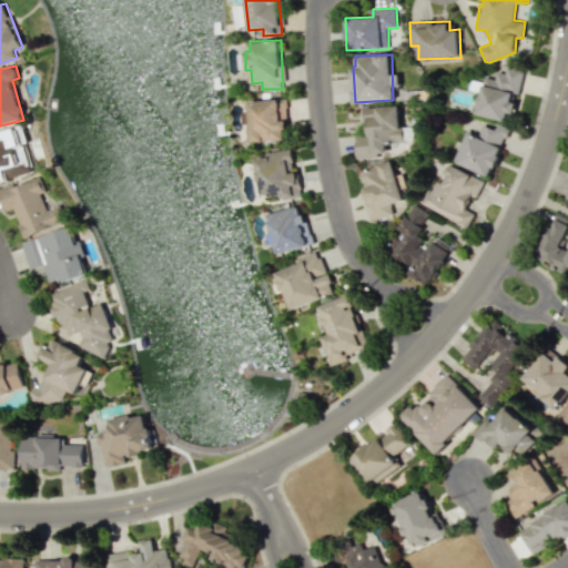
[(476,114),(505,121),(507,112),(513,113),(517,92),(519,93),(525,71),(507,67),(506,73),(498,71),(496,79),(485,77),(476,114)]
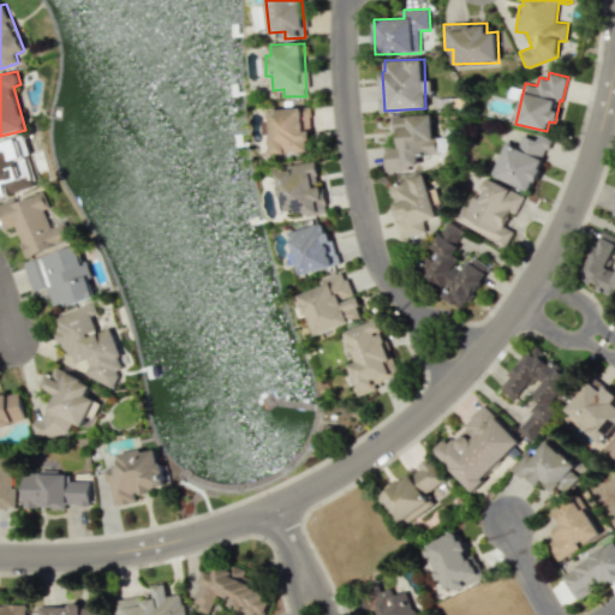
[(273,153),(311,151),(309,107),(269,108),(270,120),(264,120),(266,135),(272,133),(273,153)]
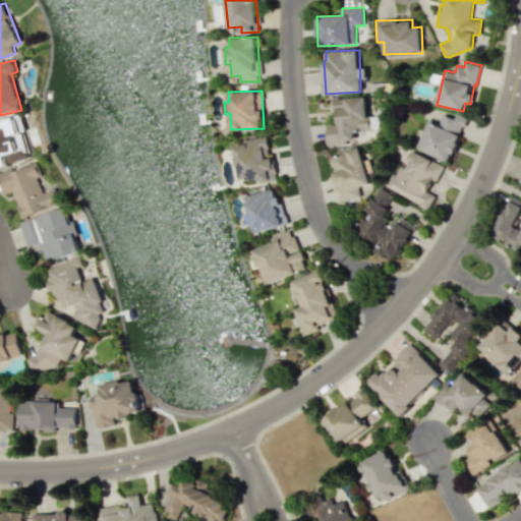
[(335,98),(336,123),(326,124),(327,145),(355,143),(354,131),(369,130),(367,97),(335,98)]
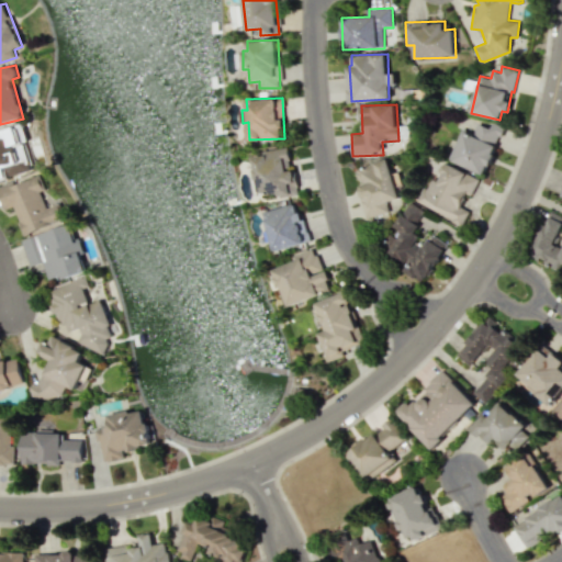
[(487,175),(504,126),(493,123),(492,127),(478,123),(474,132),(464,130),(453,163),(487,175)]
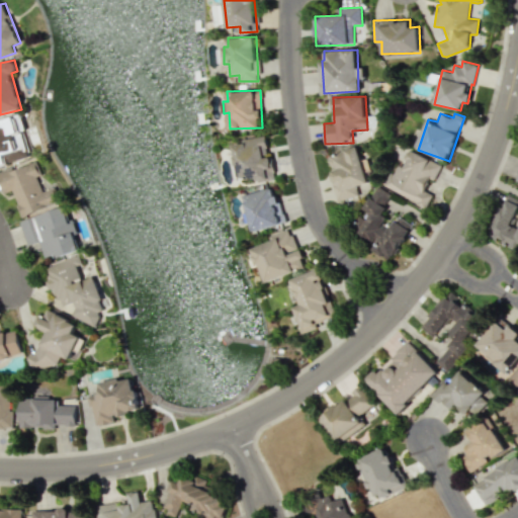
[(275,180),(271,155),(268,156),(265,136),(242,140),(243,144),(234,145),(239,180),(256,177),(257,182),(275,180)]
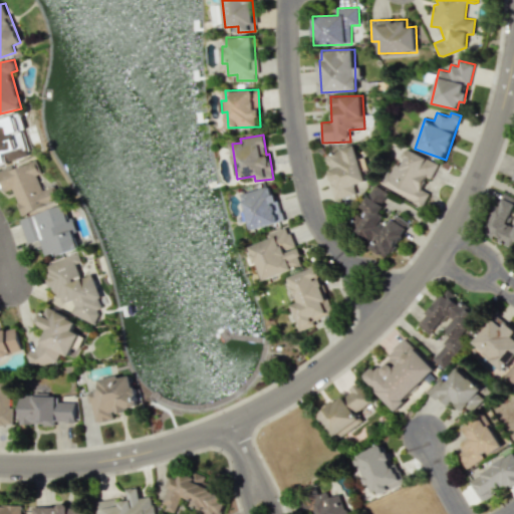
[(324,154),(335,200),(356,195),(354,185),(364,182),(362,171),(367,170),(364,157),(358,159),(355,146),(324,154)]
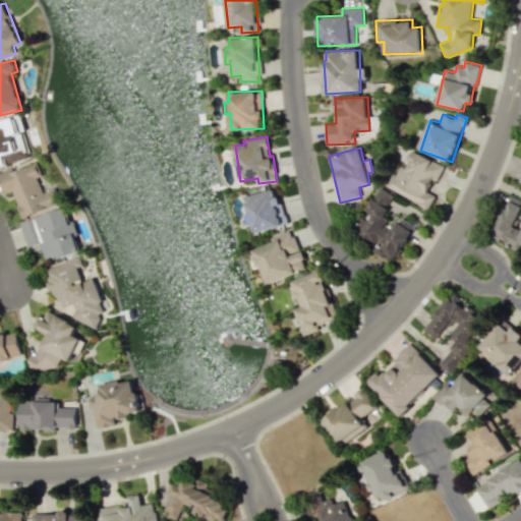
[(389,188),(429,209),(437,195),(426,191),(432,179),(436,181),(444,166),(409,149),(389,188)]
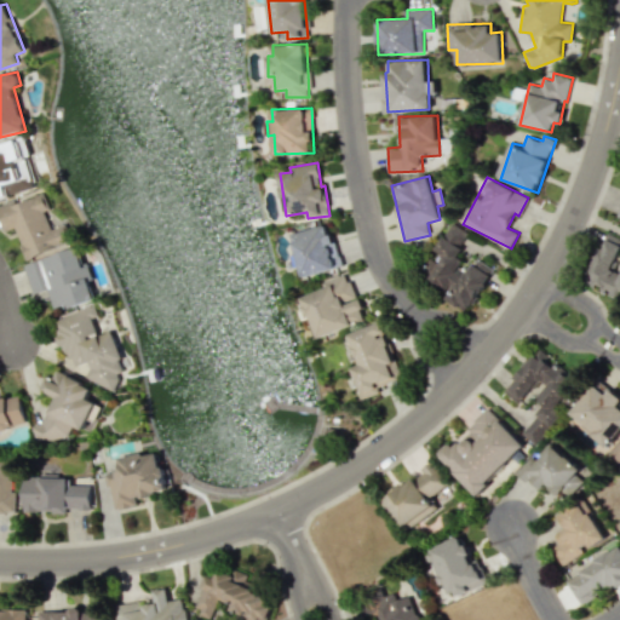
[(15,228),(26,257),(69,240),(63,225),(52,230),(45,211),(49,208),(42,193),(0,207),(0,217),(5,230),(15,228)]
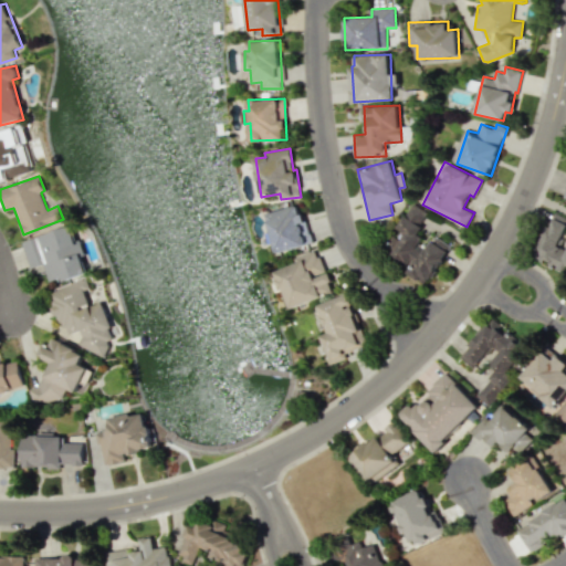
[(449,244),(435,237),(429,249),(415,241),(429,211),(410,202),(397,229),(405,231),(392,255),(411,264),(406,273),(429,284),(449,244)]
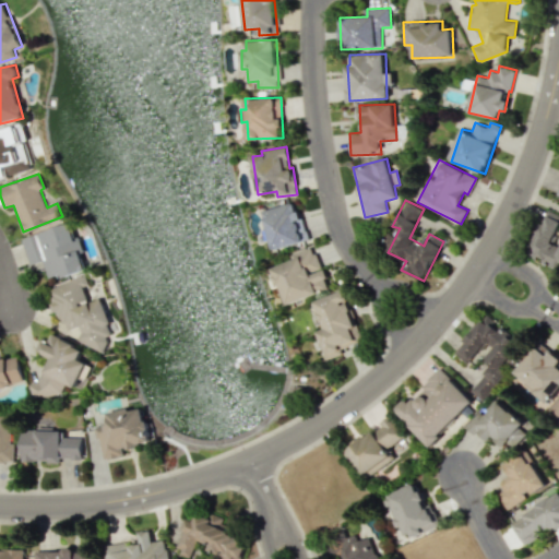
[(271,250),(306,241),(297,202),(261,211),(271,250)]
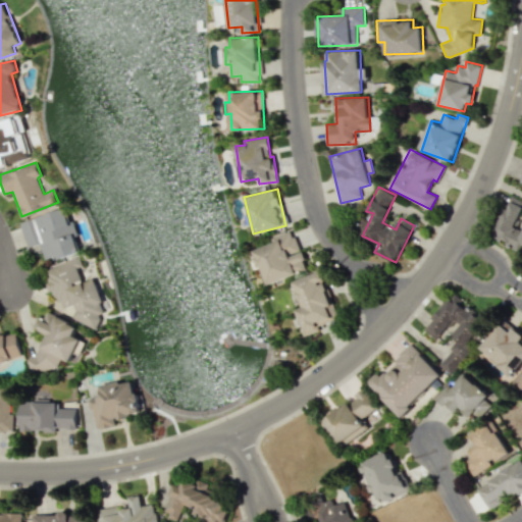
[(490,237),(521,253),(521,229),(514,226),(521,211),(521,201),(512,196),(490,237)]
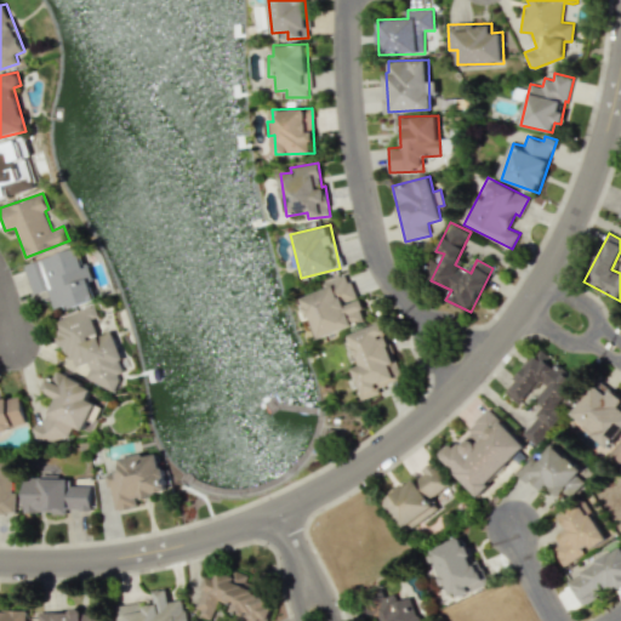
[(24,265),(33,295),(49,290),(53,308),(68,303),(69,308),(96,300),(80,248),(24,265)]
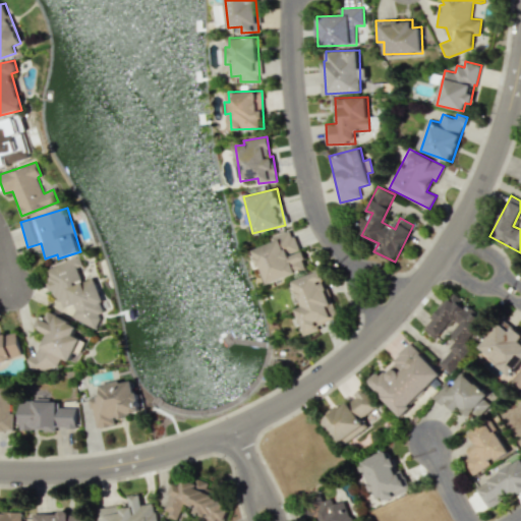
[(361,232),(371,214),(364,211),(354,229),(361,232)]
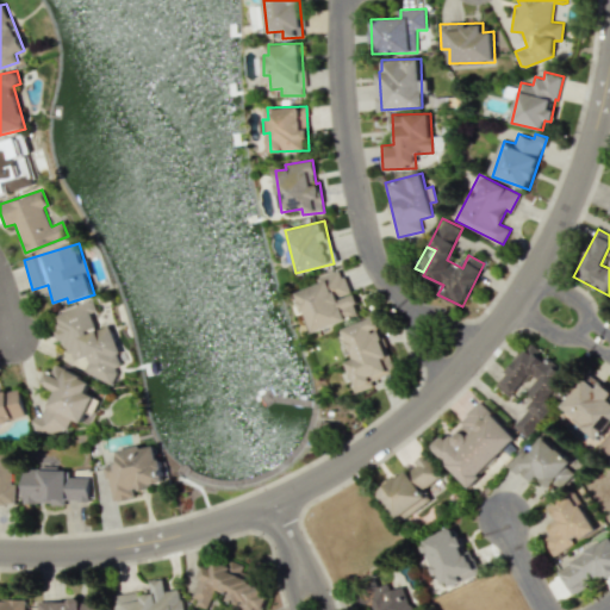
[(312,332),(361,315),(353,293),(350,294),(341,269),(316,278),(318,284),(298,292),(312,332)]
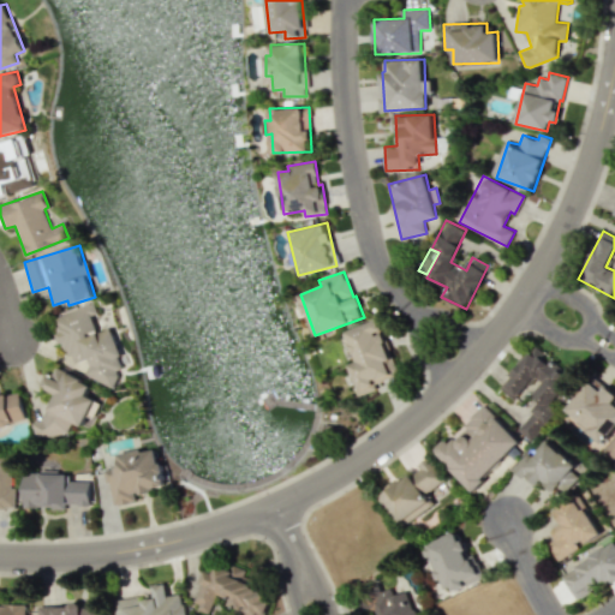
[(53,317),(70,365),(84,359),(91,378),(100,375),(105,388),(120,382),(117,370),(123,369),(118,356),(121,354),(112,328),(97,333),(91,316),(97,314),(94,303),(53,317)]
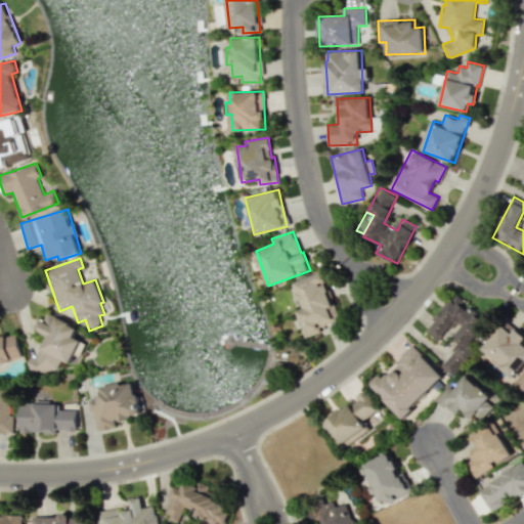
[(295,281),(304,308),(297,311),(305,335),(340,322),(322,272),(295,281)]
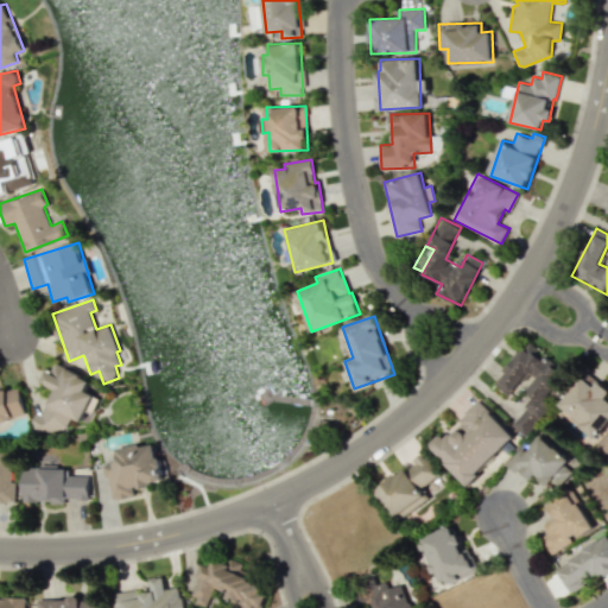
[(526,437),(551,407),(543,400),(565,372),(530,342),(495,384),(510,396),(525,377),(532,382),(523,394),(531,400),(511,425),(526,437)]
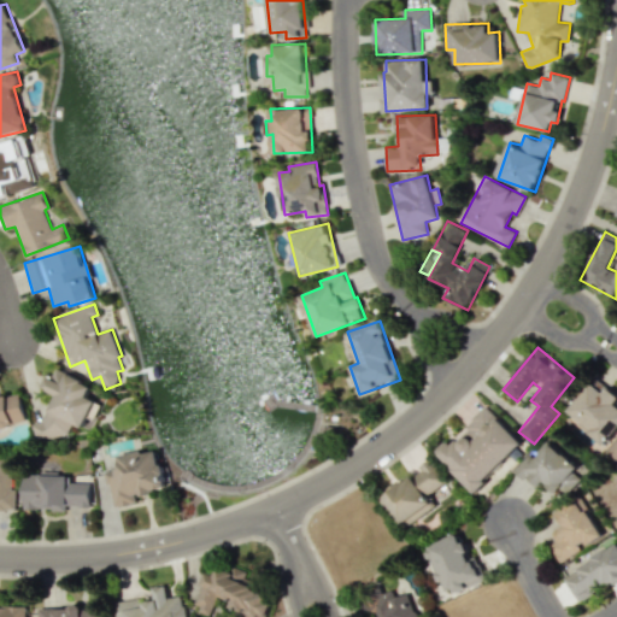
[(107,394),(56,366),(43,388),(54,394),(36,429),(62,442),(74,422),(83,428),(89,416),(94,419),(107,394)]
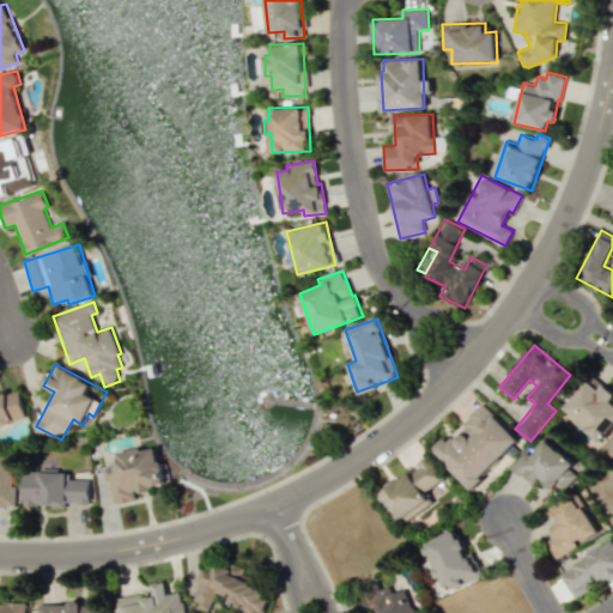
[(612,425),(612,400),(610,398),(612,393),(612,392),(602,384),(600,388),(588,378),(563,410),(601,441),(612,425)]
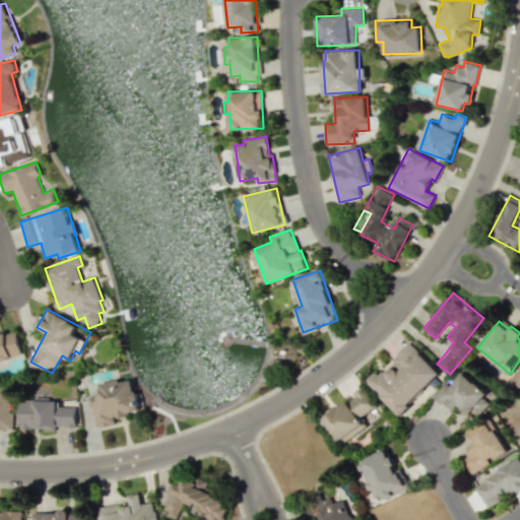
[(0,360),(22,354),(16,330),(0,334),(0,360)]
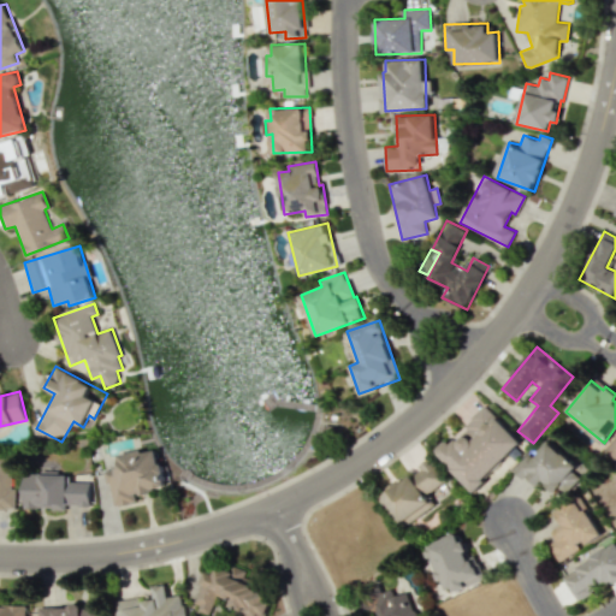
[(473,491),(522,443),(487,407),(450,442),(448,439),(434,451),(473,491)]
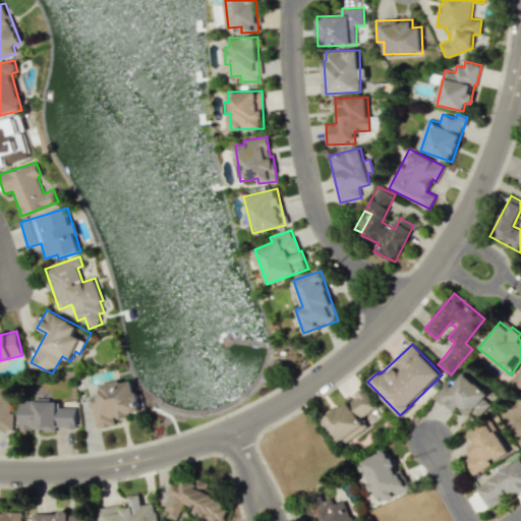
[(520,369),(511,382),(520,390),(520,369)]
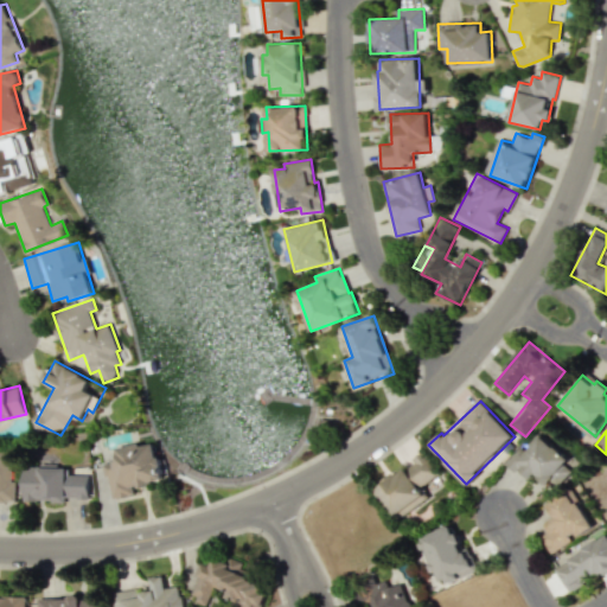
[(506,462),(529,480),(534,475),(551,490),(568,471),(562,466),(568,458),(541,434),(525,453),(519,447),(506,462)]
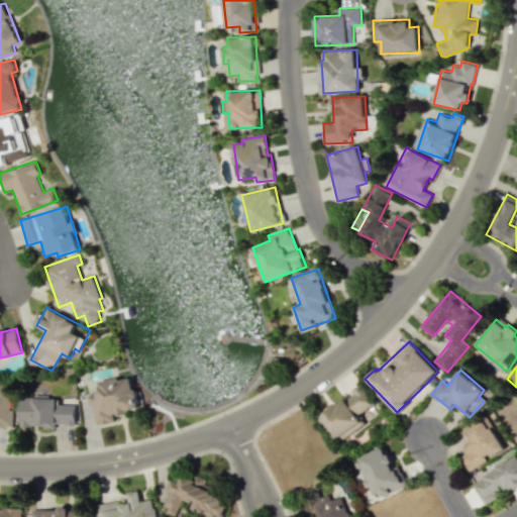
[(114,421),(113,414),(139,409),(133,377),(119,380),(119,377),(98,381),(100,392),(88,394),(95,425),(114,421)]
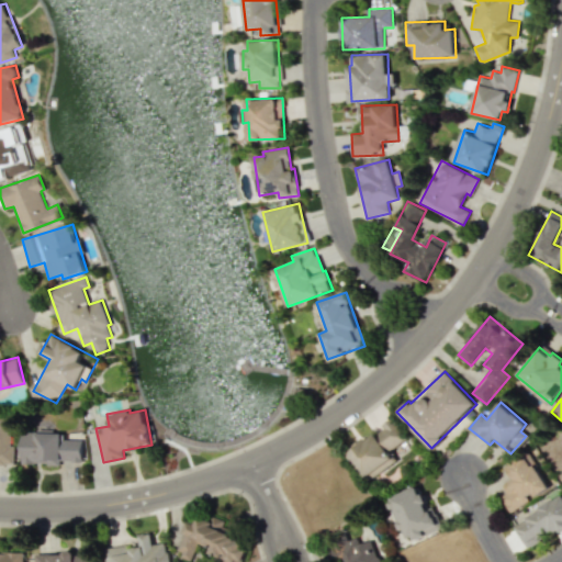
[(10,417),(0,416),(0,463),(13,463),(13,448),(11,448),(10,417)]
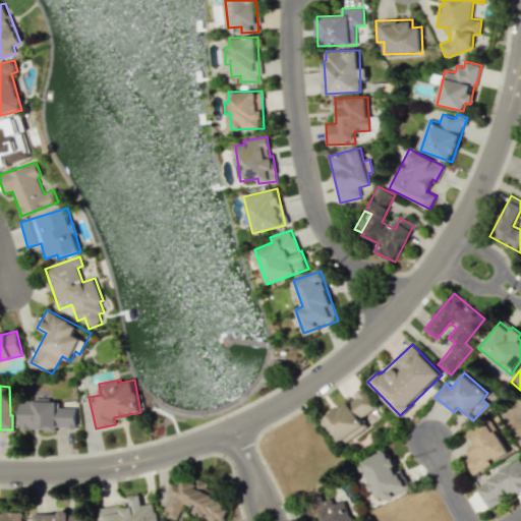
[(374,424),(367,412),(375,408),(365,391),(322,416),(338,445),(374,424)]
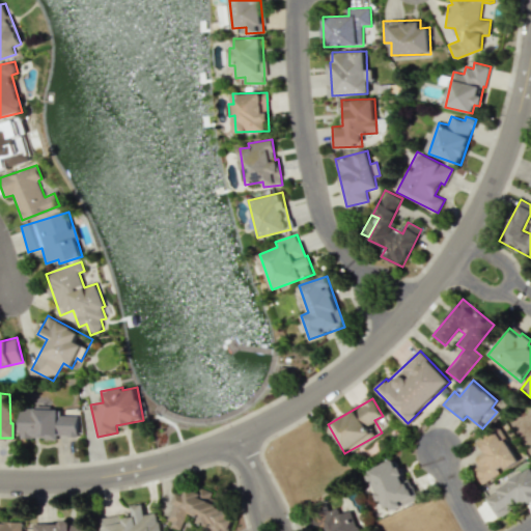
[(78,415),(59,415),(59,408),(21,408),(20,438),(58,439),(58,436),(78,436),(78,415)]
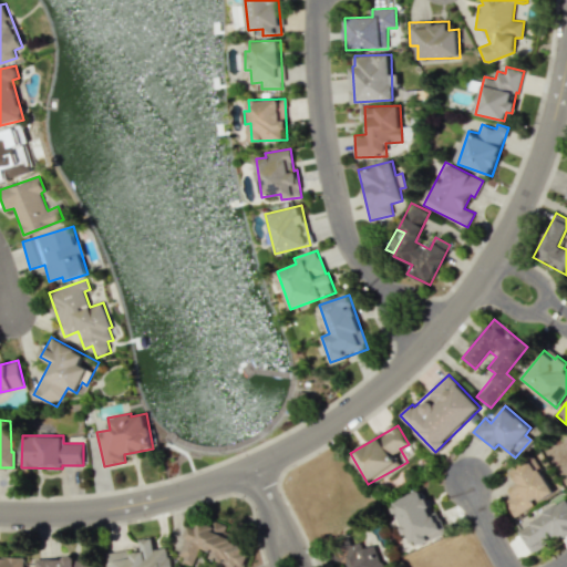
[(554,491),(532,454),(509,468),(518,483),(509,488),(514,495),(505,501),(515,517),(535,505),(534,503),(554,491)]
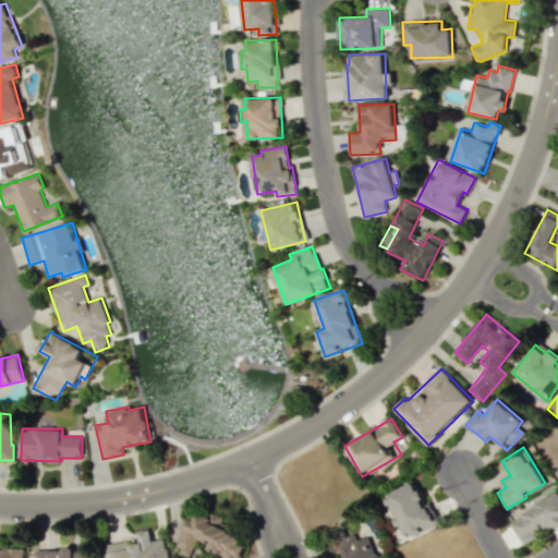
[(439,523),(429,501),(424,504),(415,482),(385,495),(403,538),(439,523)]
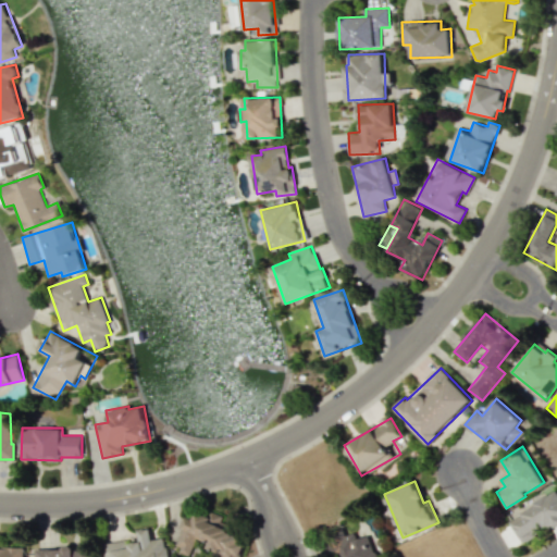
[(524,543),(556,524),(556,523),(556,490),(521,511),(524,517),(512,523),(524,543)]
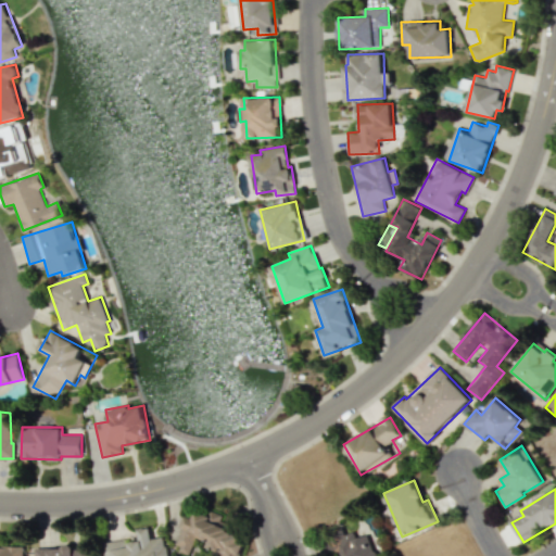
[(238,555),(243,543),(234,532),(232,532),(213,510),(211,516),(199,513),(193,518),(185,516),(176,544),(184,553),(189,554),(193,541),(197,538),(204,540),(210,547),(222,551),(224,553),(234,555),(238,555)]
